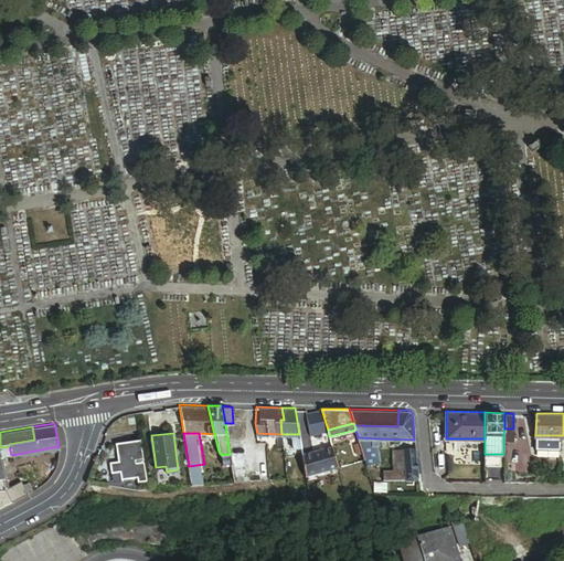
[(561,435),(536,435),(535,447),(560,447),(561,435)]
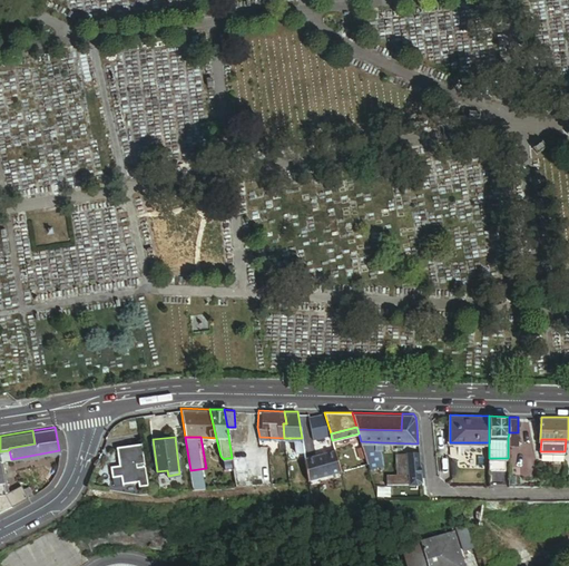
[(147,482),(140,441),(116,445),(118,464),(110,465),(111,475),(120,474),(121,481),(137,479),(138,484),(147,482)]
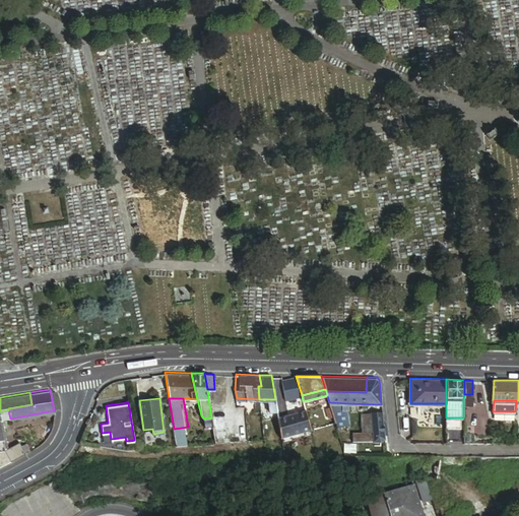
[(215,442),(229,441),(221,402),(209,404),(211,417),(212,426),(215,442)]
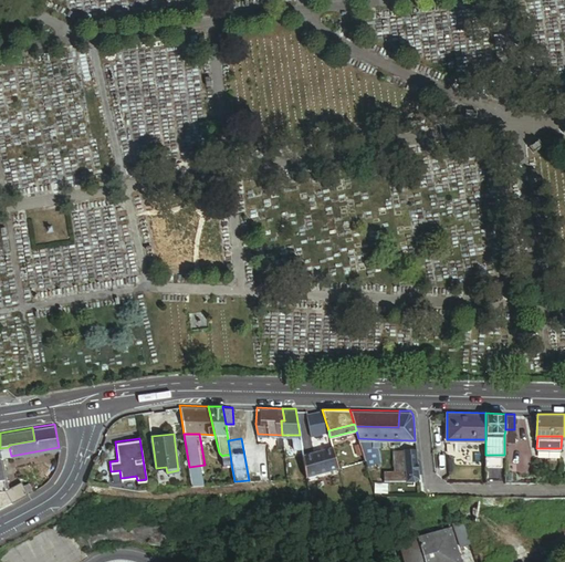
[(379,439),(358,438),(359,443),(363,451),(366,465),(378,461),(376,446),(378,446),(379,439)]
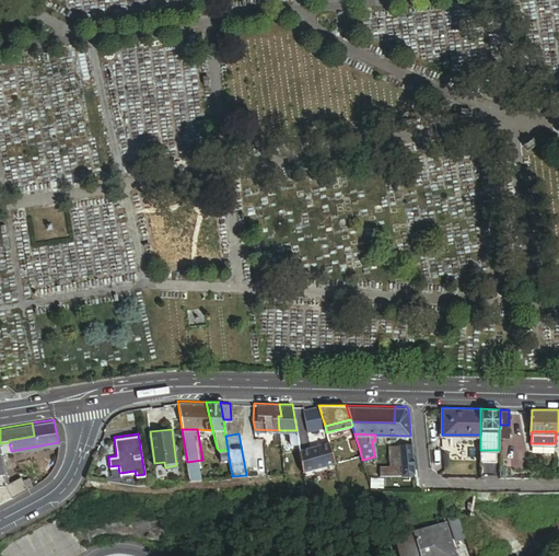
[(328,440),(299,449),(303,470),(334,461),(328,440)]
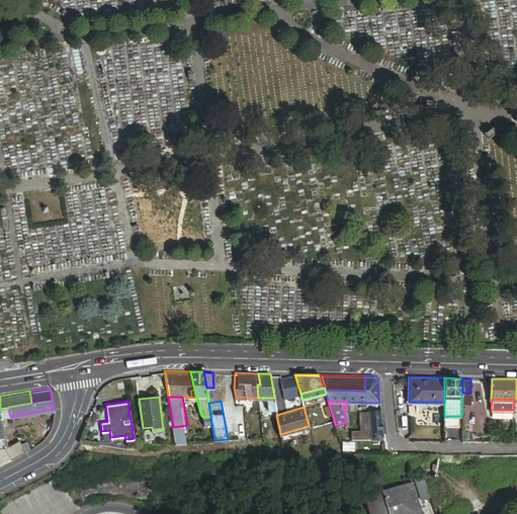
[(0,437),(5,436),(2,418),(10,417),(8,409),(0,410),(0,437)]
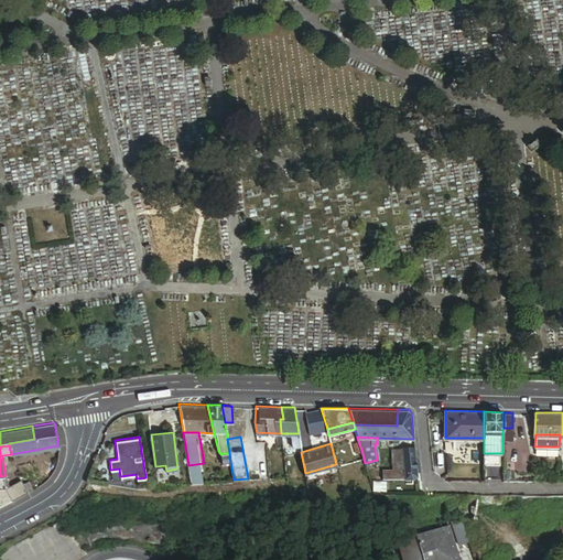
[(415,458),(414,445),(402,447),(403,459),(404,477),(404,478),(413,478),(417,475),(417,471),(415,458)]
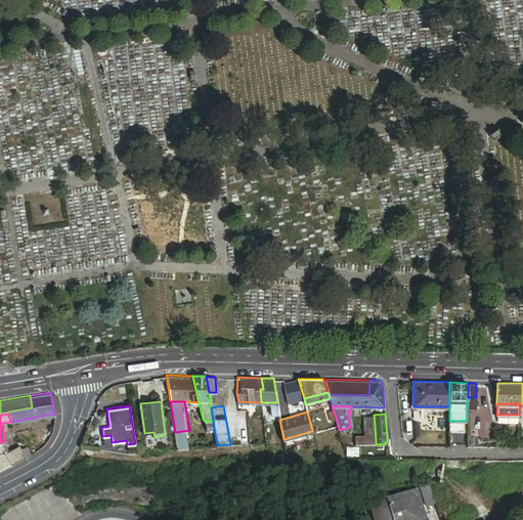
[(449,421),(449,438),(449,442),(465,442),(465,430),(455,430),(455,421),(449,421)]
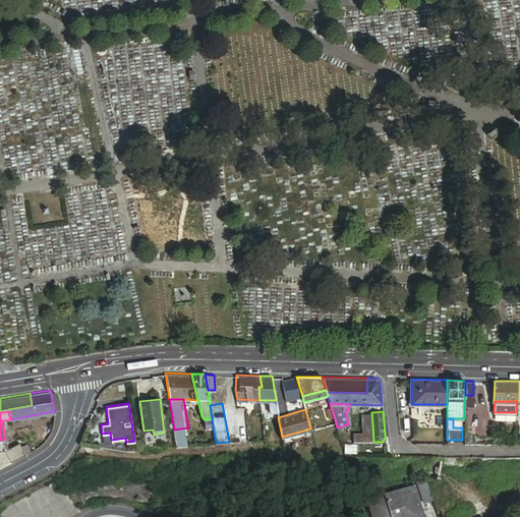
[(453,427),(462,427),(463,427),(464,418),(453,418),(453,427)]
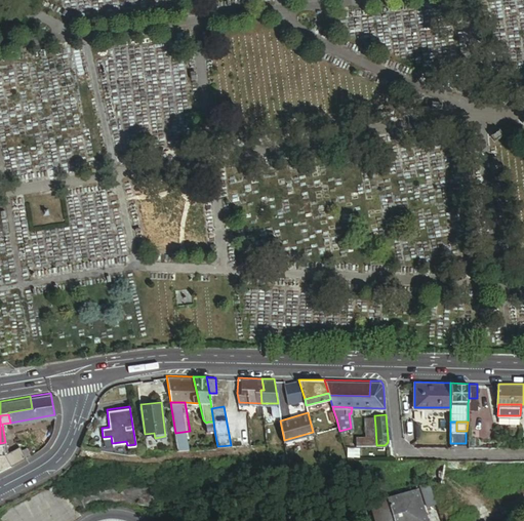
[(356,444),(376,444),(375,427),(365,427),(366,435),(355,435),(356,444)]
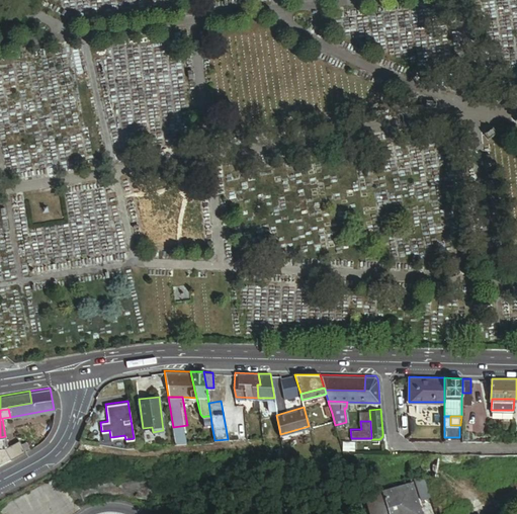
[(0,462),(10,457),(5,446),(5,436),(0,437),(0,462)]
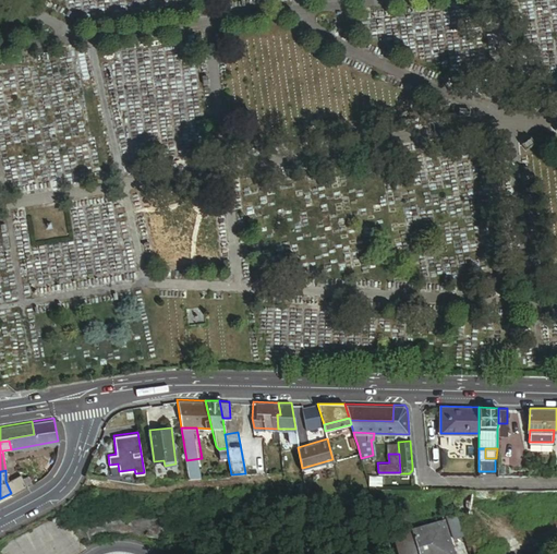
[(11,493),(27,485),(26,484),(22,477),(20,472),(5,481),(11,493)]
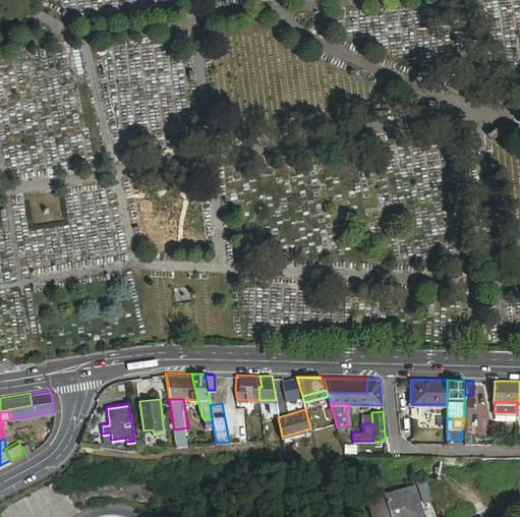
[(25,442),(20,445),(24,452),(30,449),(25,442)]
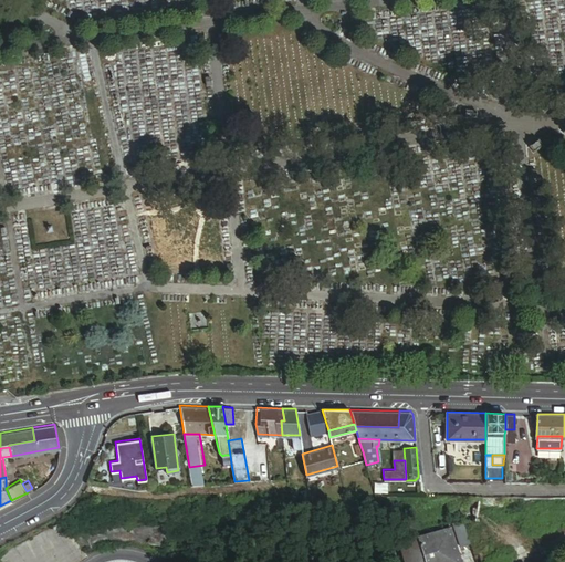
[(469,541),(462,517),(452,520),(459,543),(469,541)]
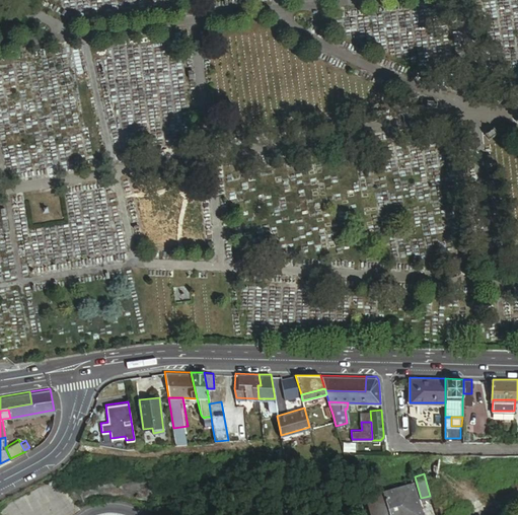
[(412,482),(411,477),(392,483),(393,486),(382,490),(388,514),(421,514),(413,481),(412,482)]
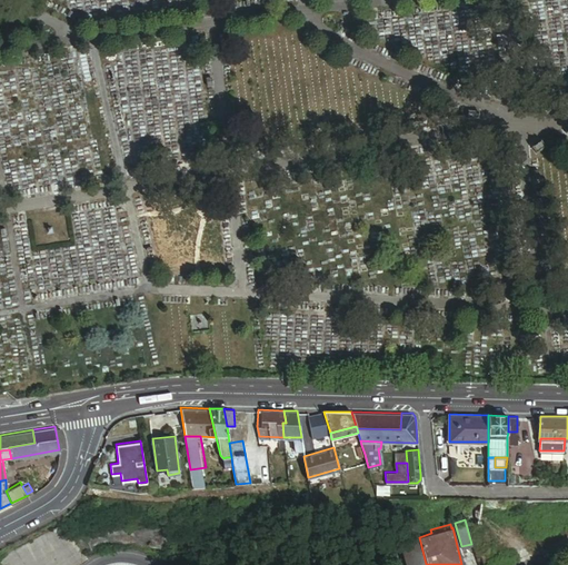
[(417,532),(398,537),(399,541),(418,536),(417,532)]
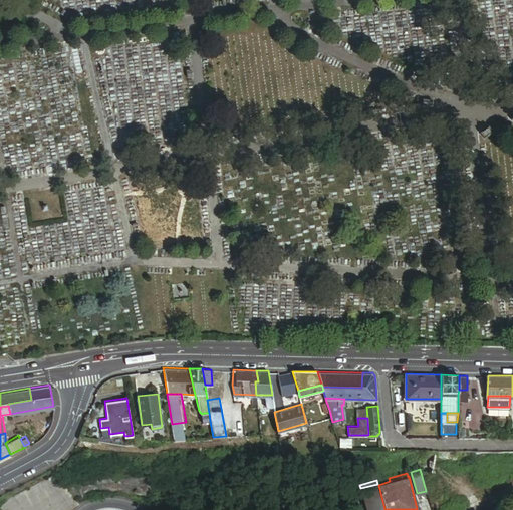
[(377,484),(360,488),(366,509),(385,509),(378,485),(377,484)]
